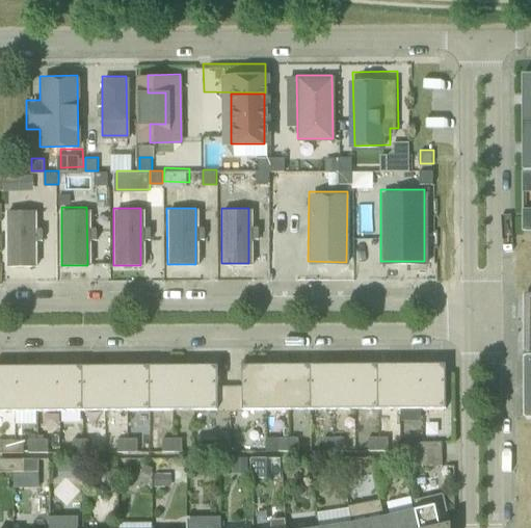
[(6,263),(32,263),(31,209),(6,209),(6,263)]
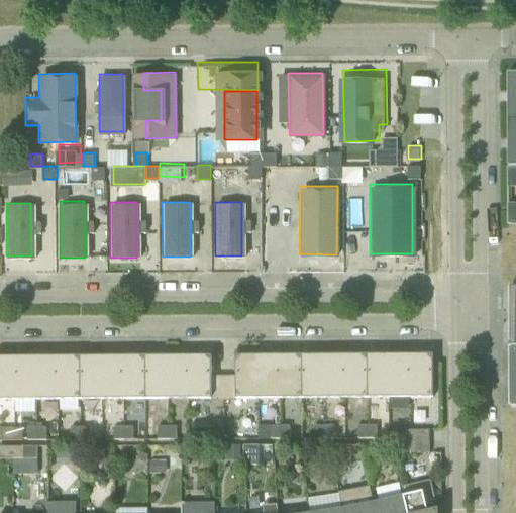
[(346,395),(369,395),(369,351),(346,352),(346,395)]
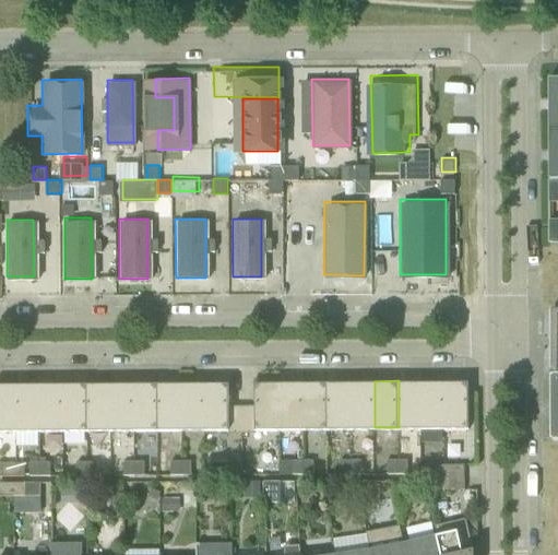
[(399,427),(422,427),(422,380),(399,380),(399,427)]
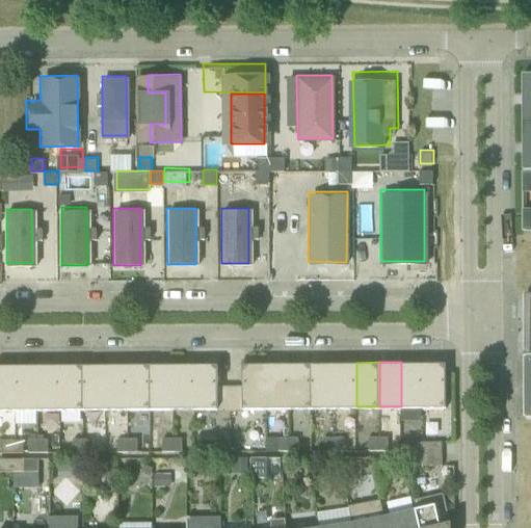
[(424,406),(424,385),(424,362),(401,362),(401,406),(424,406)]
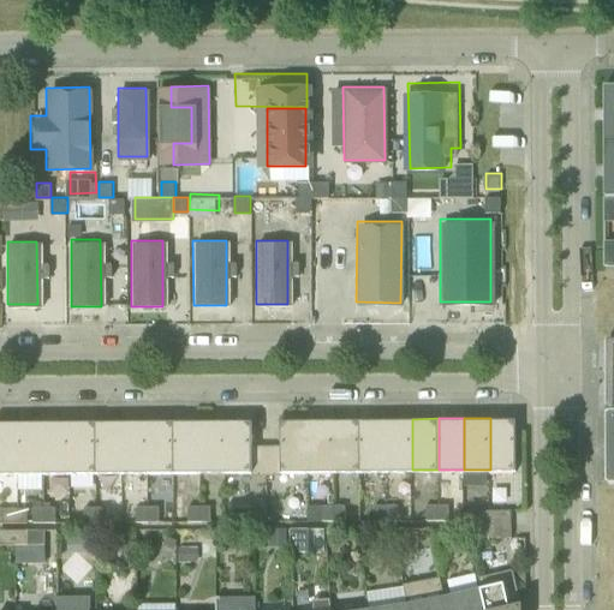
[(201,471),(226,471),(226,419),(201,420),(201,471)]
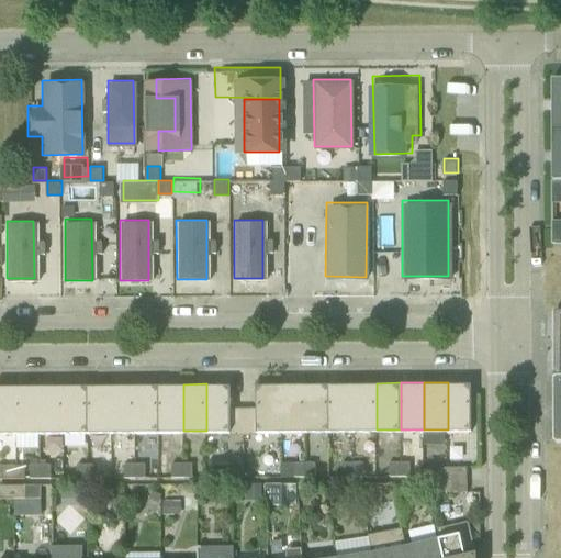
[(231,433),(245,433),(245,405),(231,405),(231,383),(206,383),(206,431),(231,431),(231,433)]
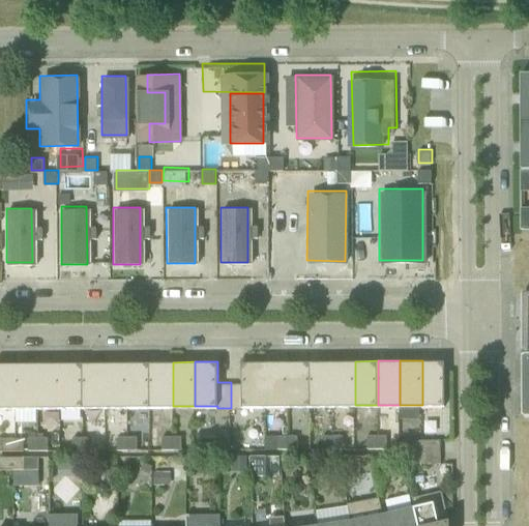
[(243,406),(266,406),(266,361),(242,361),(242,382),(231,382),(231,408),(243,408),(243,406)]
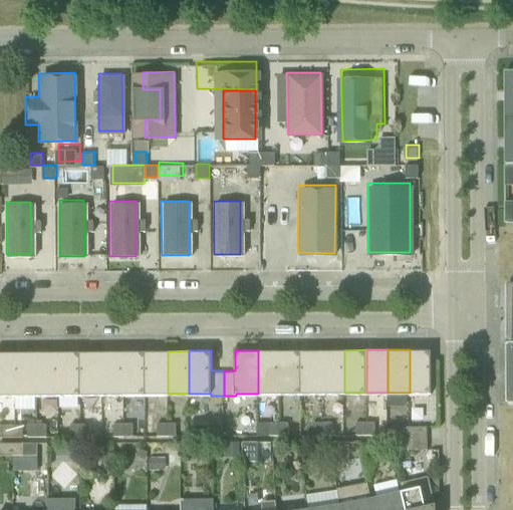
[(258,394),(279,394),(279,350),(258,350),(258,394)]
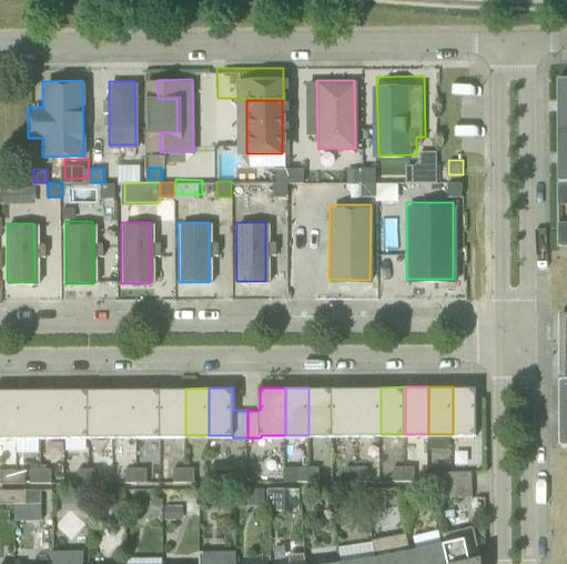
[(309,435),(333,434),(333,388),(309,388),(309,435)]
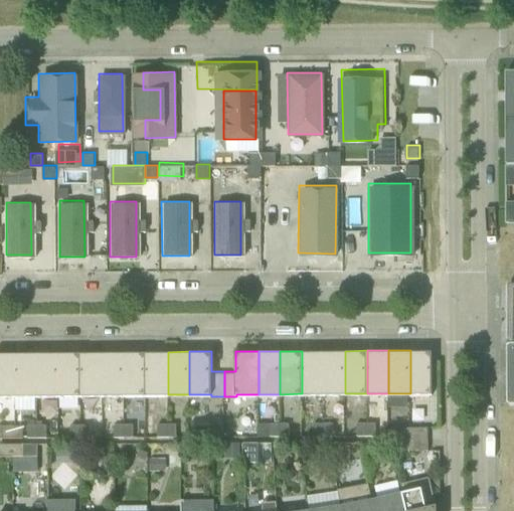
[(302,393),(324,393),(323,351),(302,351),(302,393)]
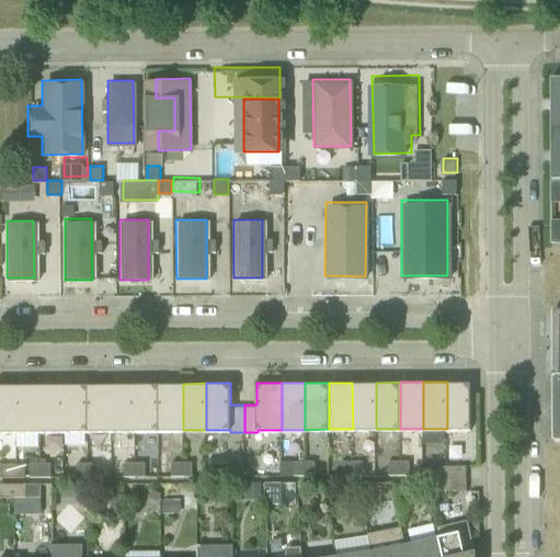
[(353,429),(376,429),(376,383),(352,383),(353,429)]
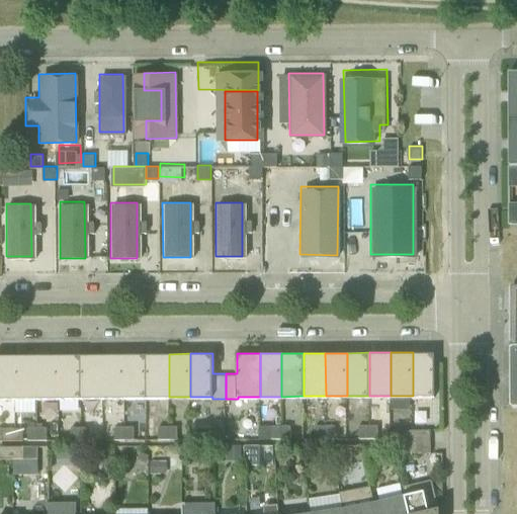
[(0,398),(16,398),(15,354),(0,354),(0,398)]
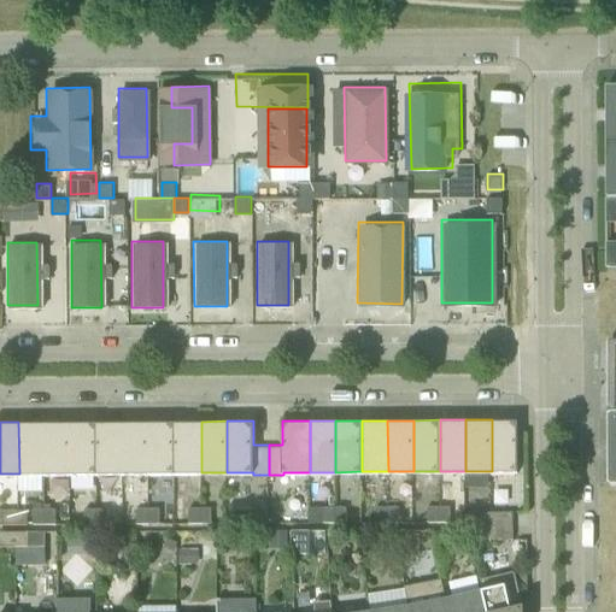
[(19,474),(45,474),(45,422),(18,422),(19,474)]
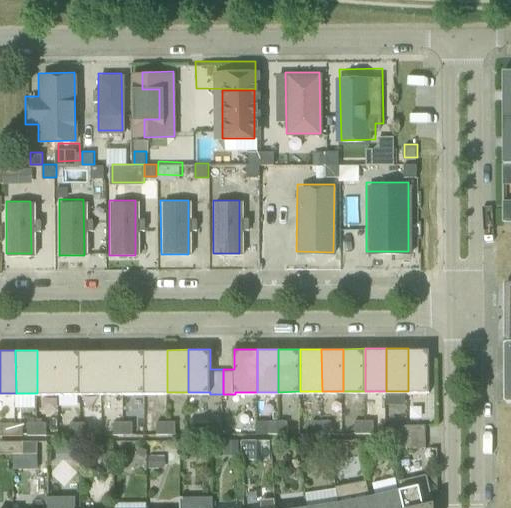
[(37,393),(59,393),(59,350),(37,350),(37,393)]
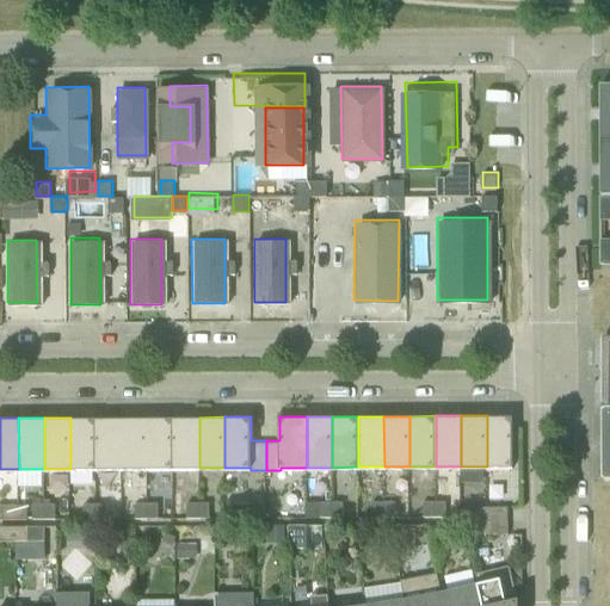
[(71,469),(96,469),(96,418),(71,418),(71,469)]
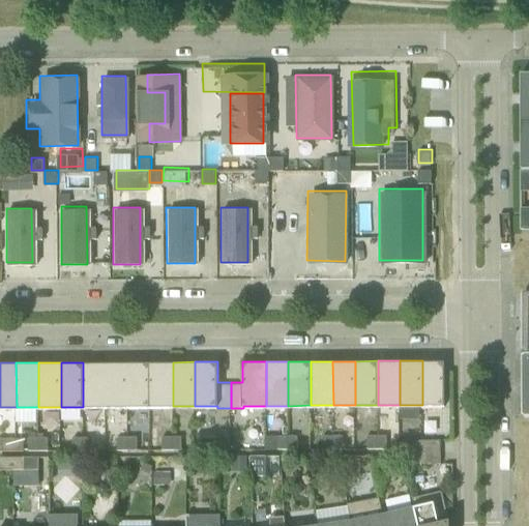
[(83,407),(106,406),(106,362),(83,362),(83,407)]
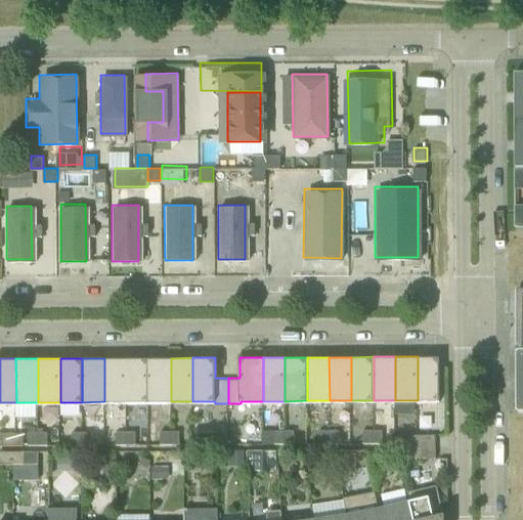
[(104,401),(127,401),(126,358),(104,358),(104,401)]
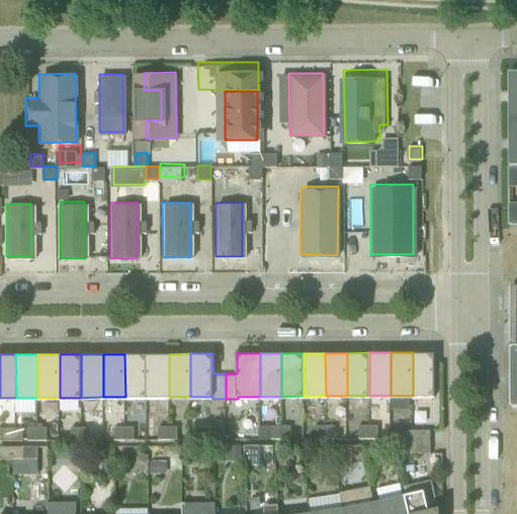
[(125,397),(147,397),(147,354),(124,354),(125,397)]
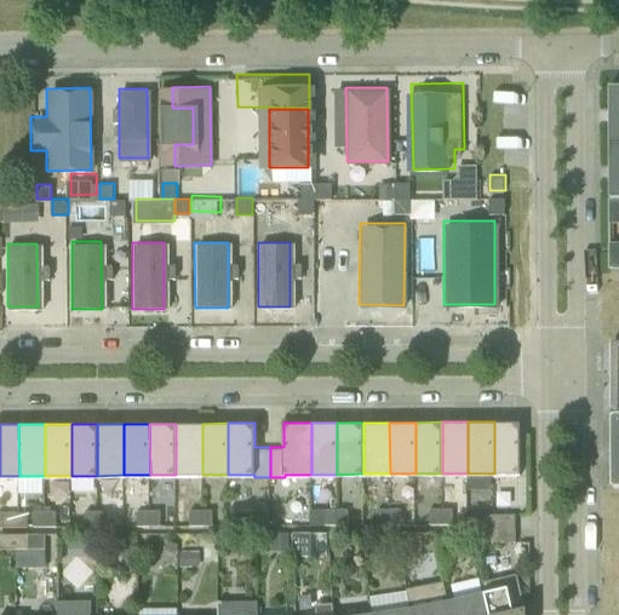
[(176,475),(202,475),(202,424),(176,424),(176,475)]
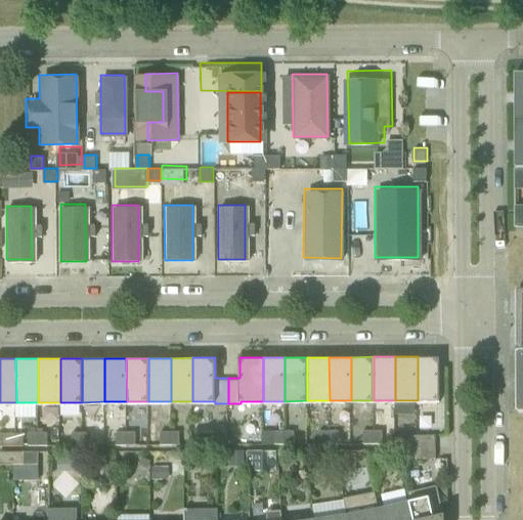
[(418,379),(418,400),(440,400),(440,379),(418,379)]
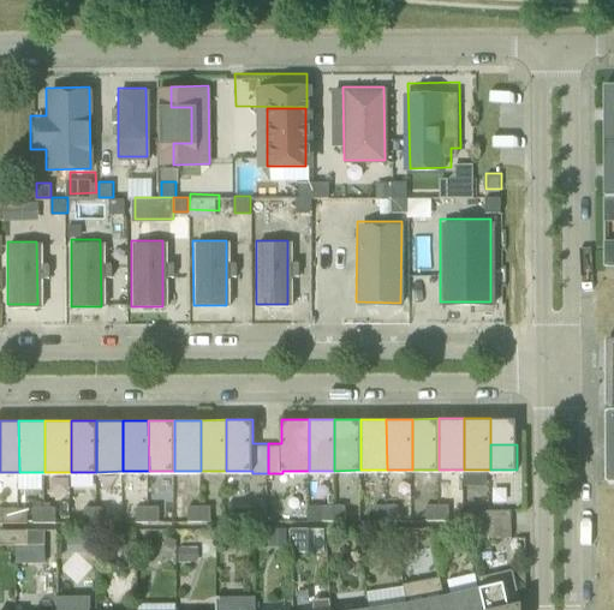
[(387,502),(375,502),(375,518),(387,518),(387,502)]
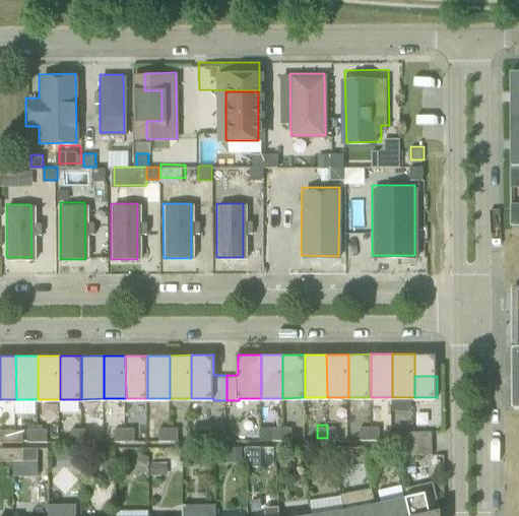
[(327,438),(336,438),(336,425),(327,425),(327,438)]
